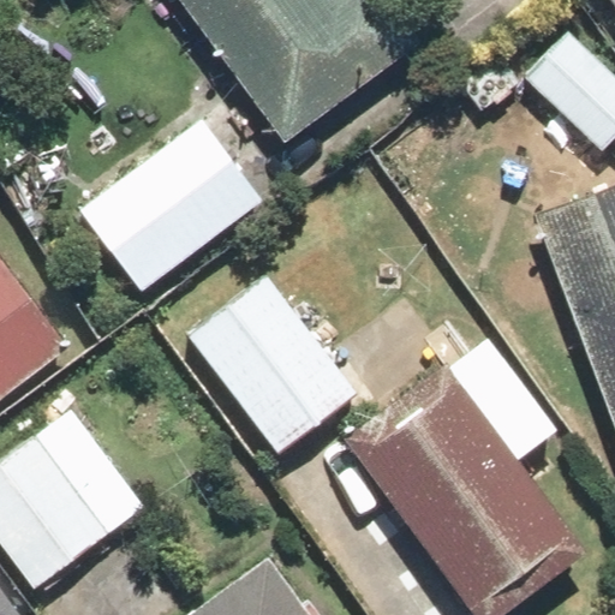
[(183,0),(285,139),(424,40),(394,0),(183,0)]
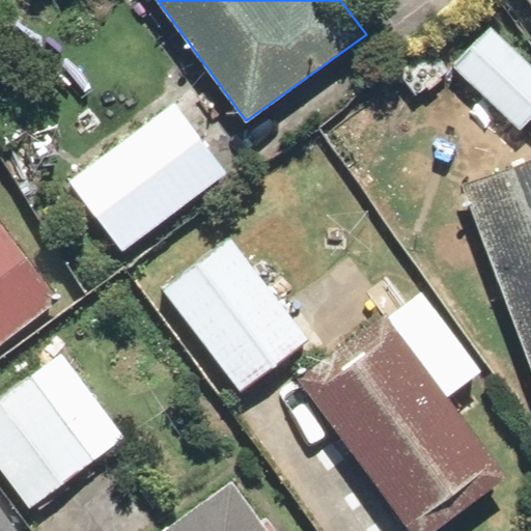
[(530,63),(495,27),(454,67),(521,134),(530,122),(530,63)]
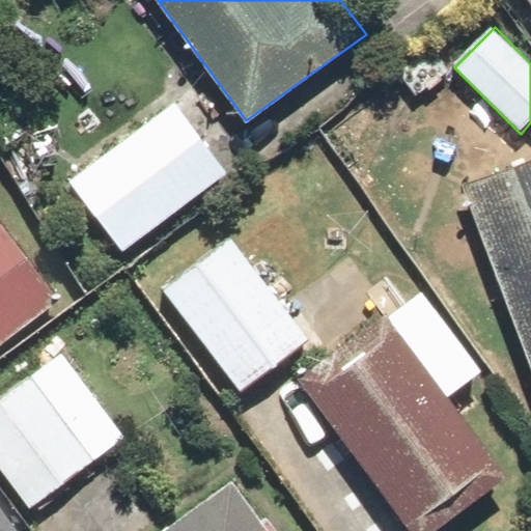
[(67,182),(120,252),(229,172),(177,101),(67,182)]
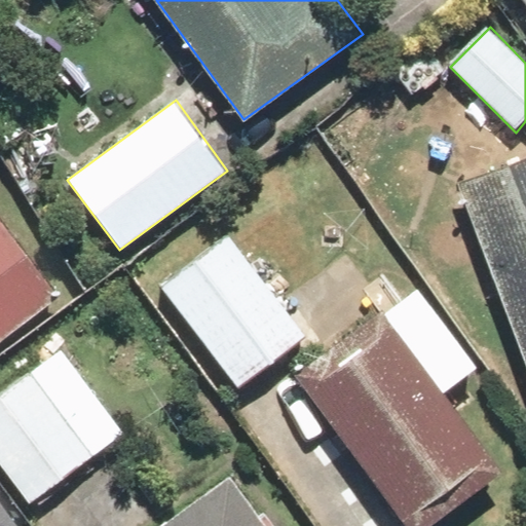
[(525,153),(453,181),(525,372),(525,153)]
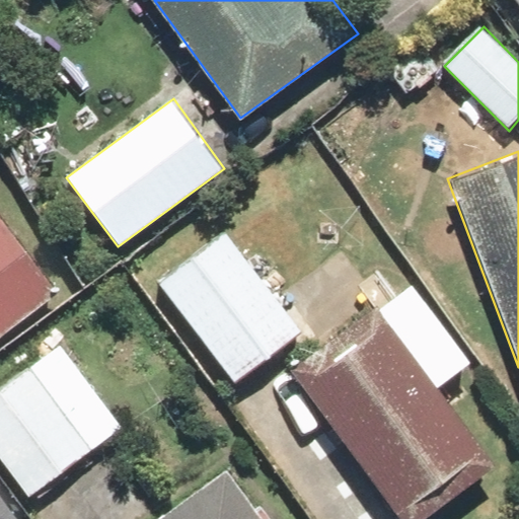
[(278,210),(231,244),(206,209),(155,245),(171,267),(156,279),(234,385),(306,332),(267,280),(307,250),(278,210)]
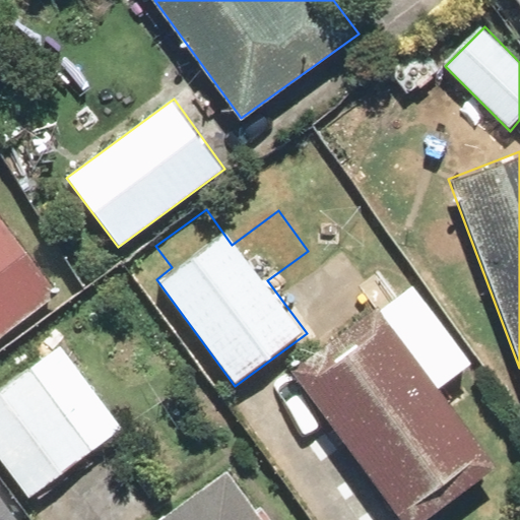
[(0,210),(0,338),(61,295),(0,210)]
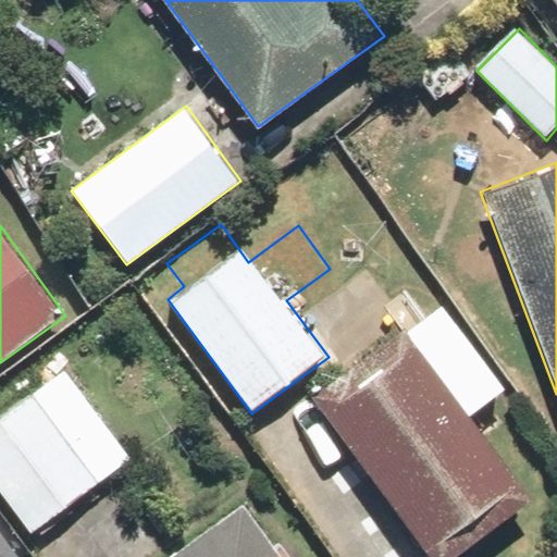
[(408,326),(311,396),(426,556),(446,556),(531,497),(408,326)]
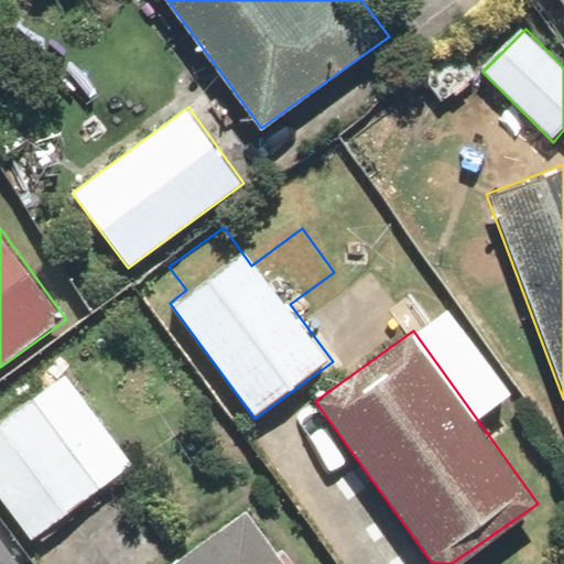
[(68,373),(0,420),(0,494),(32,540),(134,469),(68,373)]
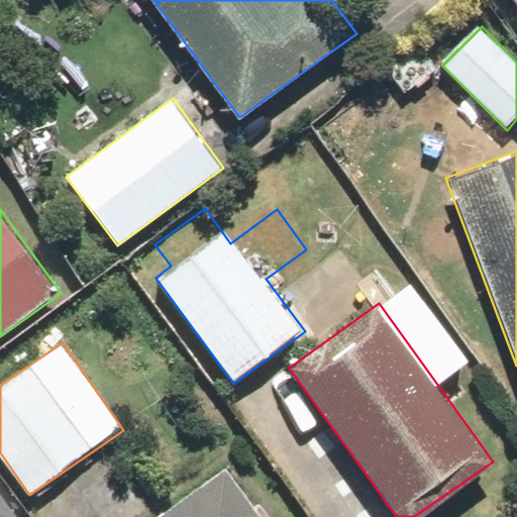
[(259,516),(223,468),(153,516),(259,516)]
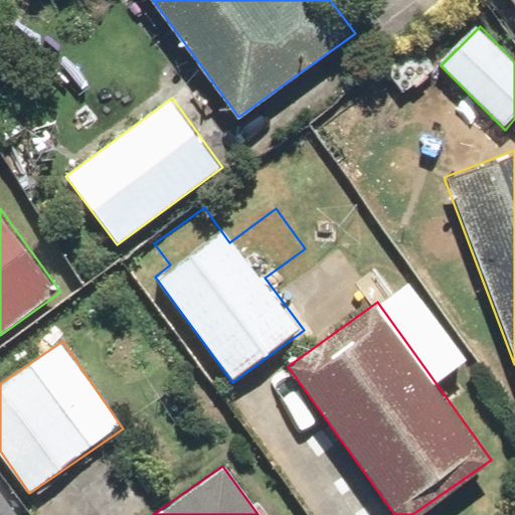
All buildings are outlined.
